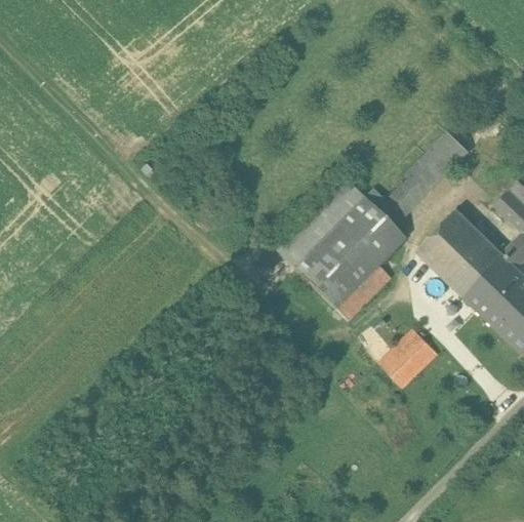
[(448,130),(403,175),(424,196),(469,150),(448,130)]
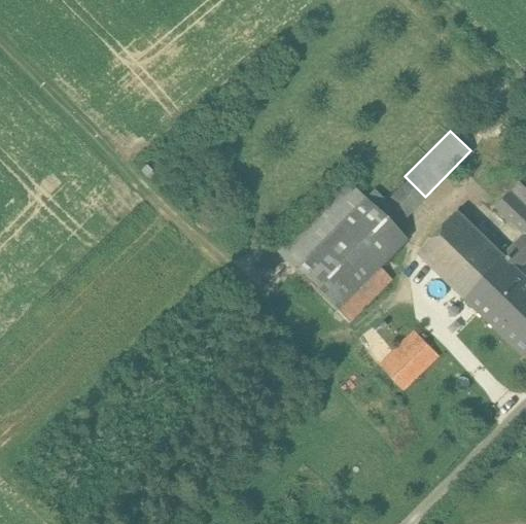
[(425,197),(405,176),(383,198),(375,205),(396,225),(425,197)]
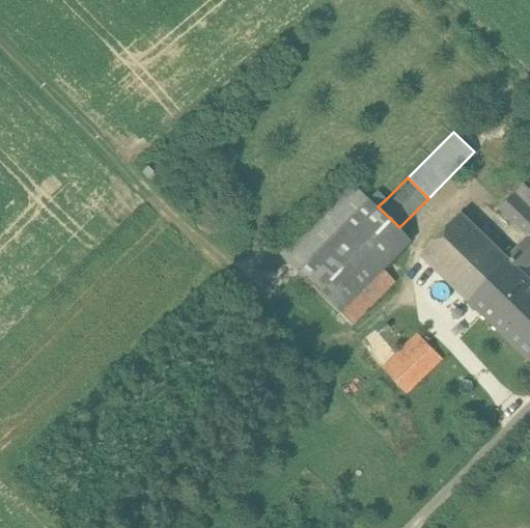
[(369,198),(352,182),(281,253),(353,324),(395,280),(383,268),(411,239),(399,227),(378,206),(369,198)]
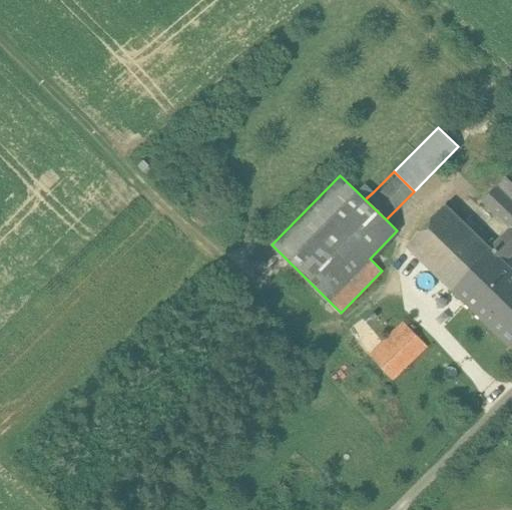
[(511,267),(505,261),(511,253),(511,181),(506,176),(484,199),(511,225),(491,246),(447,204),(408,244),(511,345),(511,267)]
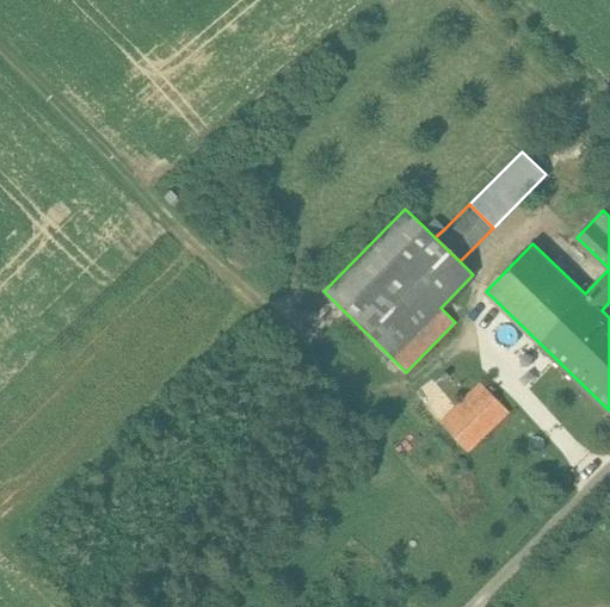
[(444,229),(433,218),(425,228),(435,237),(444,229)]
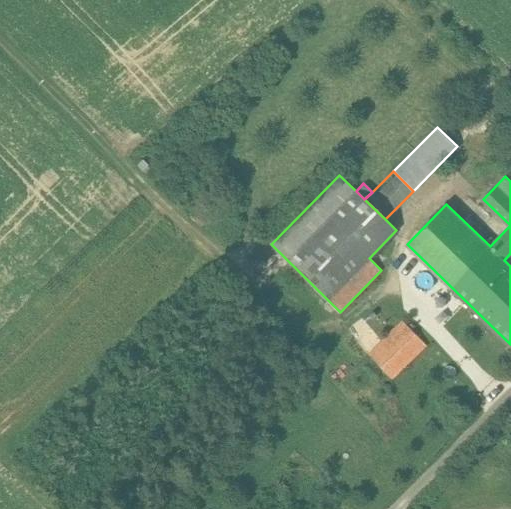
[(403,319),(369,353),(393,378),(428,344),(403,319)]
